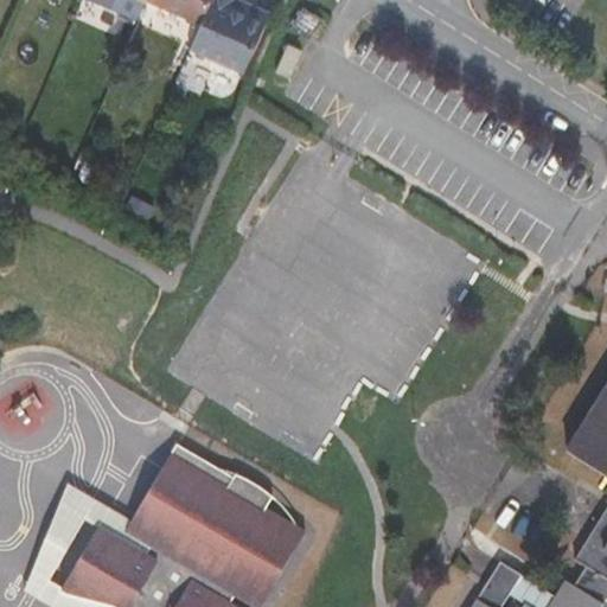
[(157,0),(93,0),(147,24),(154,7),(155,5),(157,0)]
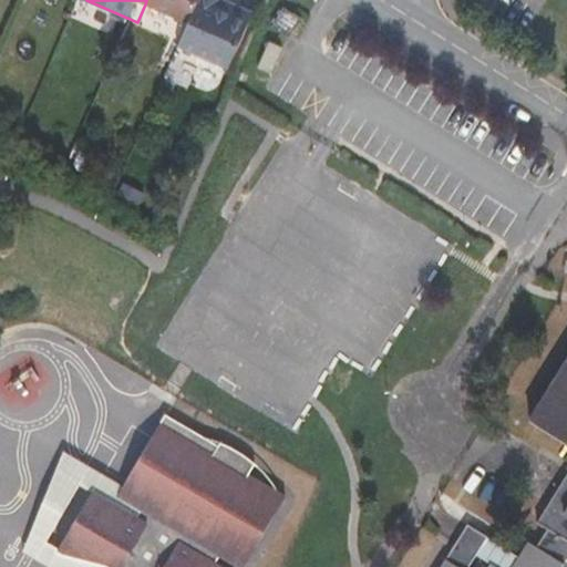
[(207,0),(156,0),(154,8),(196,27),(207,0)]
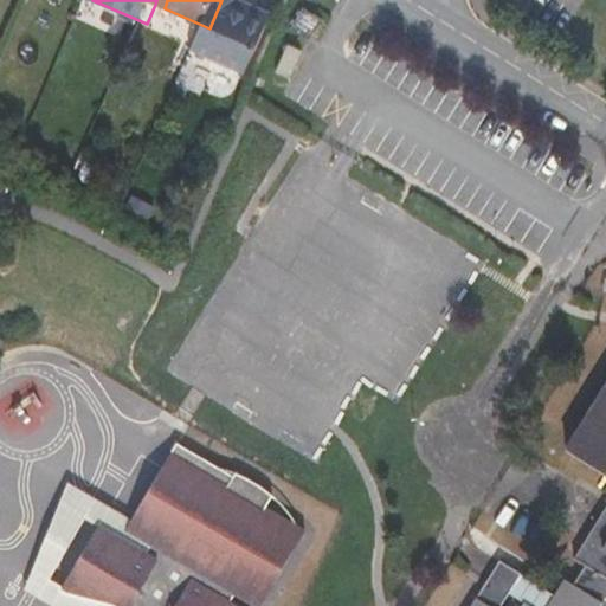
[(245,0),(221,0),(210,28),(198,55),(250,78),(257,63),(275,26),(240,11),(245,0)]
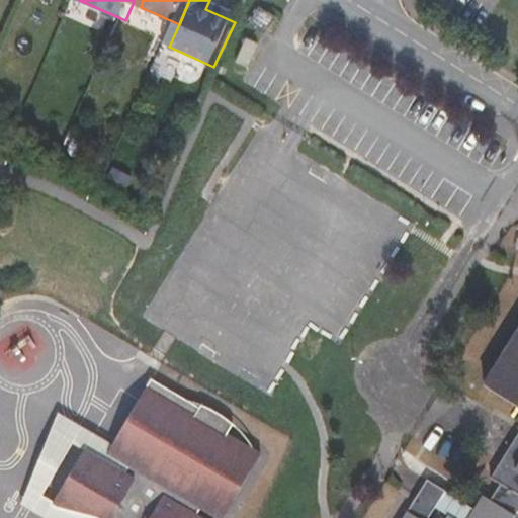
[(259,6),(248,23),(264,33),(275,15),(259,6)]
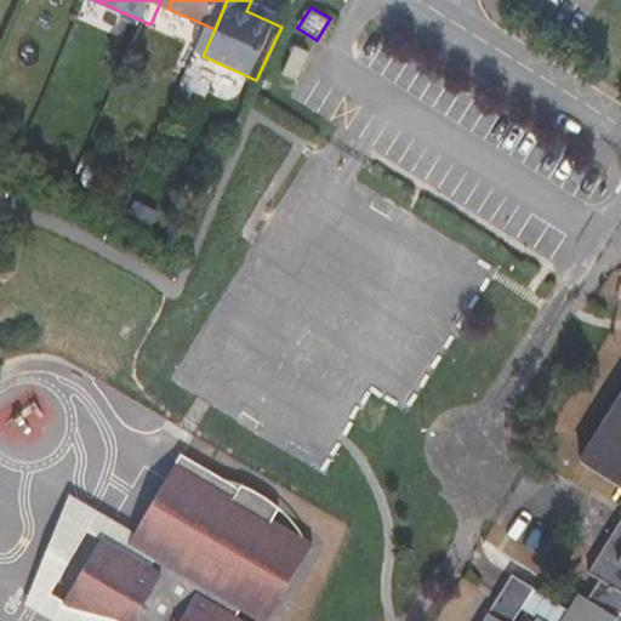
[(296,45),(284,75),(300,81),(312,52),(296,45)]
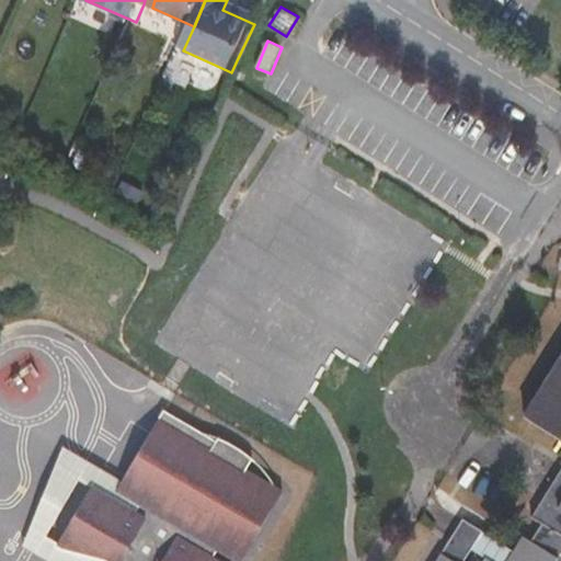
[(435,560),(560,560),(560,356),(525,415),(560,438),(560,470),(533,516),(542,522),(531,540),(523,535),(513,550),(482,530),(464,519),(442,552),(435,560)]
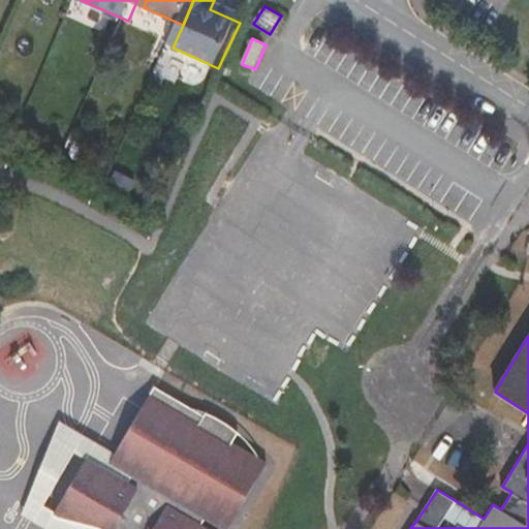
[(154,385),(149,393),(199,423),(204,414),(154,385)]
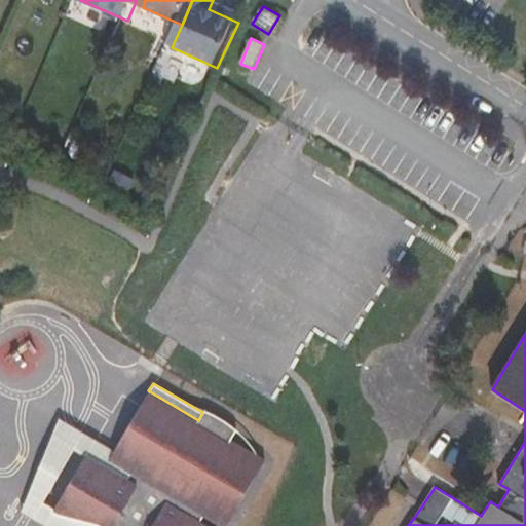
[(205,525),(198,522),(202,515),(222,525),(225,525),(238,505),(265,458),(231,439),(237,429),(233,426),(225,420),(216,415),(204,409),(202,412),(198,420),(148,390),(121,436),(114,449),(108,459),(130,473),(126,480),(84,455),(54,510),(75,515),(101,522),(98,525),(69,525),(205,525)]
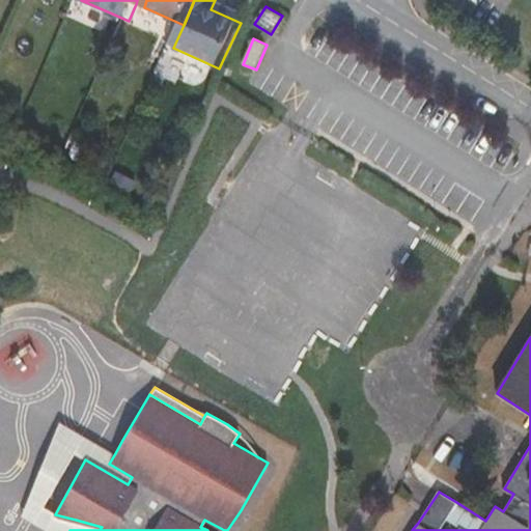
[(21,515),(47,530),(70,530),(99,530),(102,527),(76,520),(55,514),(43,507),(66,448),(85,459),(128,484),(132,477),(109,464),(115,453),(60,421),(21,515)]
